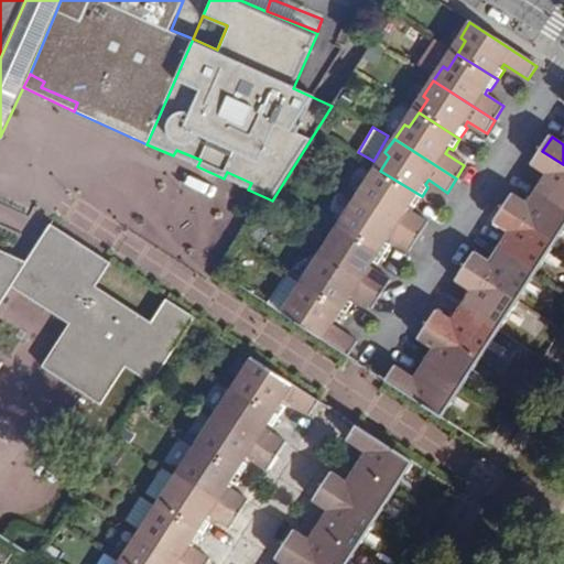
[(197,166),(201,160),(176,150),(173,155),(197,166)]
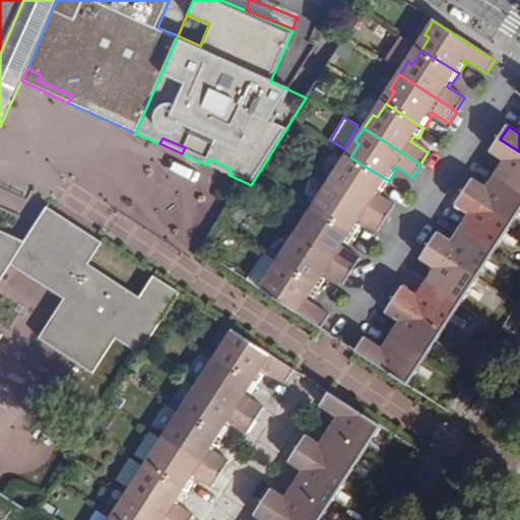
[(519,151),(500,139),(492,152),(506,159),(496,175),(519,190),(519,151)]
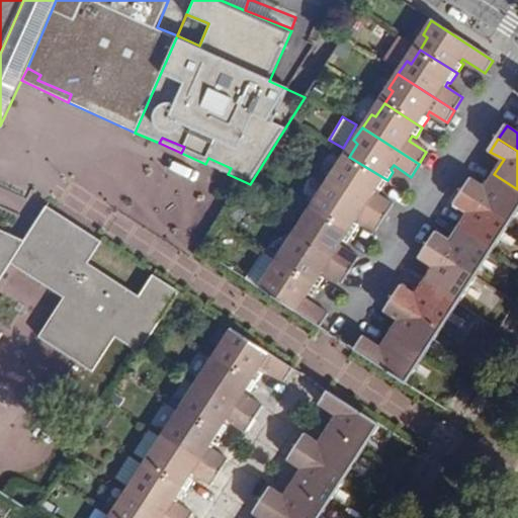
[(387,180),(349,157),(341,170),(337,168),(329,180),(384,216),(393,204),(375,193),(378,189),(380,191),(387,180)]
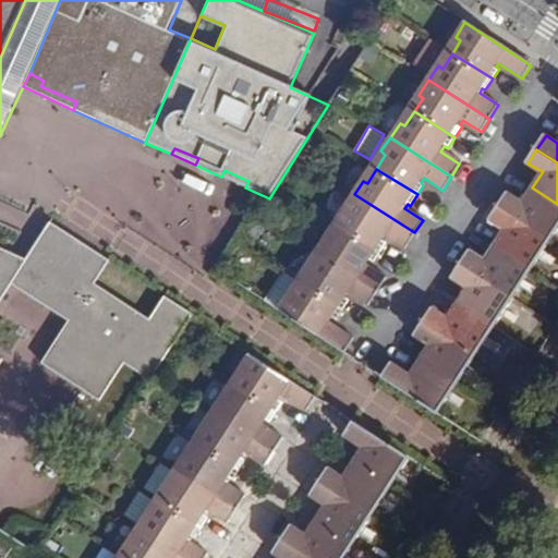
[(221,177),(245,187),(249,181),(225,170),(221,177)]
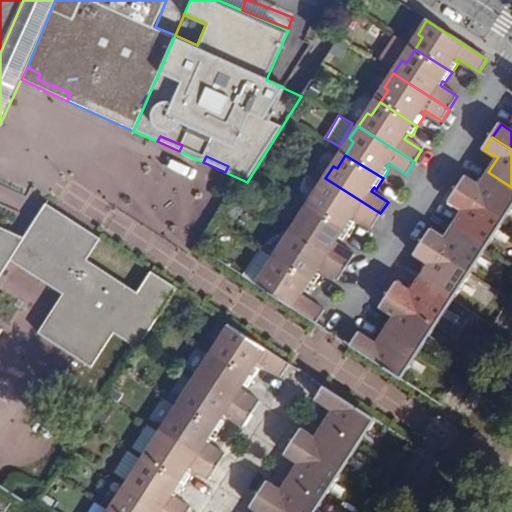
[(511,187),(488,172),(480,187),(465,178),(458,190),(506,222),(510,215),(507,213),(511,206),(511,187)]
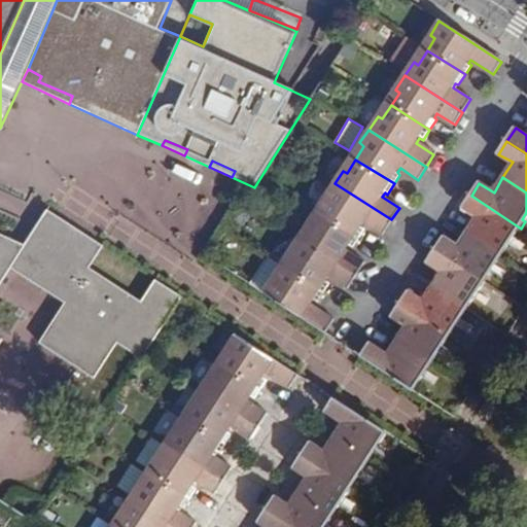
[(391,219),(335,183),(324,198),(328,201),(320,213),(359,239),(365,229),(362,226),(365,221),(383,234),(391,219)]
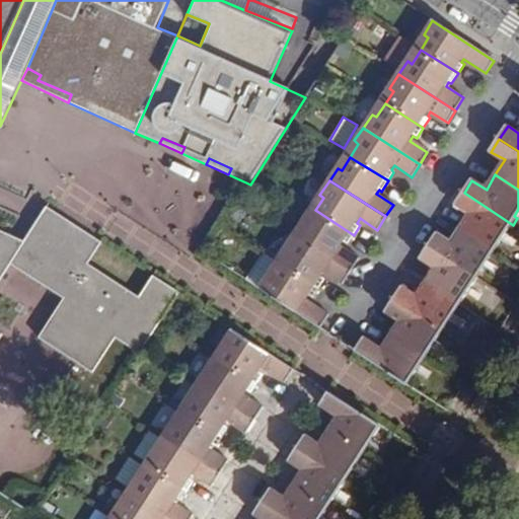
[(469,214),(460,228),(497,251),(500,245),(498,243),(507,229),(510,229),(513,225),(464,193),(455,205),(469,214)]
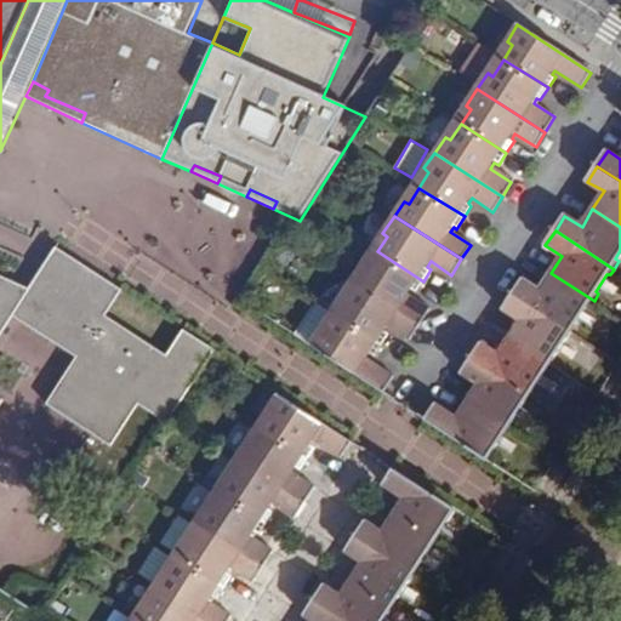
[(121,288),(56,246),(33,281),(0,266),(0,404),(1,404),(0,403),(0,331),(10,318),(74,359),(44,406),(108,448),(136,405),(165,425),(214,348),(181,326),(165,354),(106,313),(121,288)]
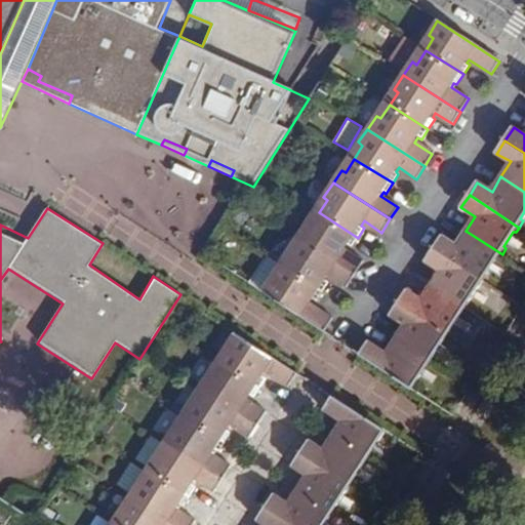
[(298,237),(356,273),(363,261),(346,249),(348,246),(352,247),(358,238),(319,212),(312,226),(308,223),(298,237)]
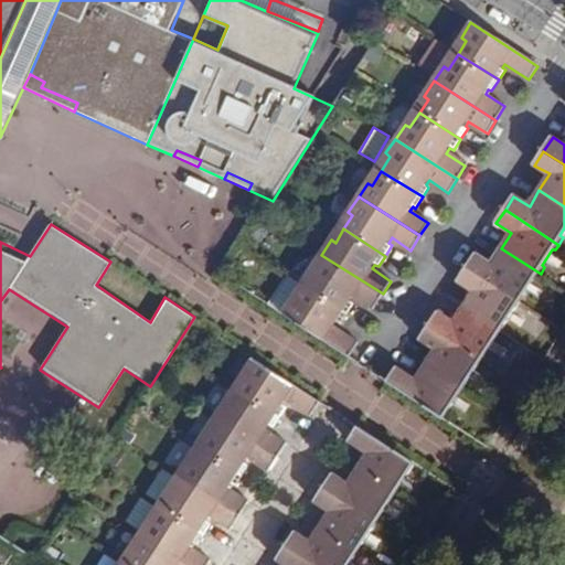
[(477,255),(469,267),(522,301),(524,297),(523,294),(533,278),(537,279),(541,274),(501,248),(491,264),(477,255)]
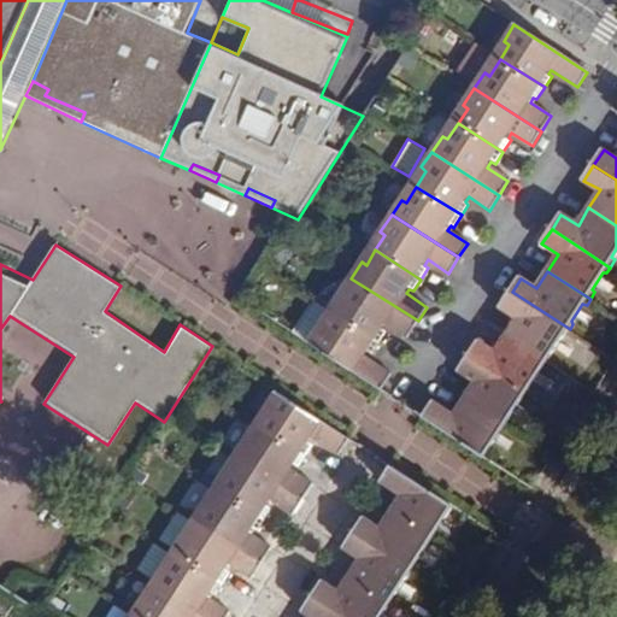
[(335,312),(381,342),(387,331),(382,329),(387,324),(407,338),(418,321),(351,278),(340,295),(344,298),(335,312)]
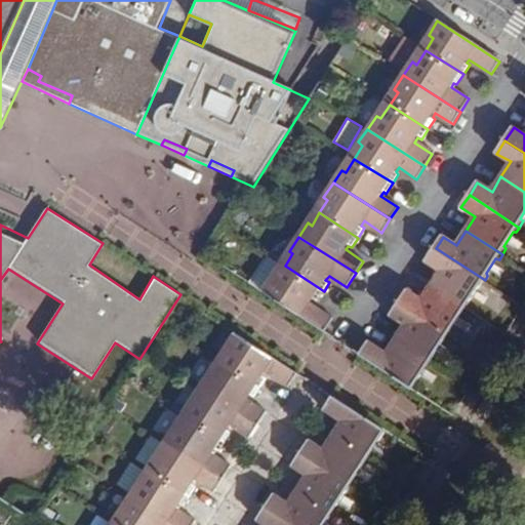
[(432,285),(468,308),(472,301),(469,299),(478,285),(482,285),(485,280),(436,248),(427,261),(441,271),(432,285)]
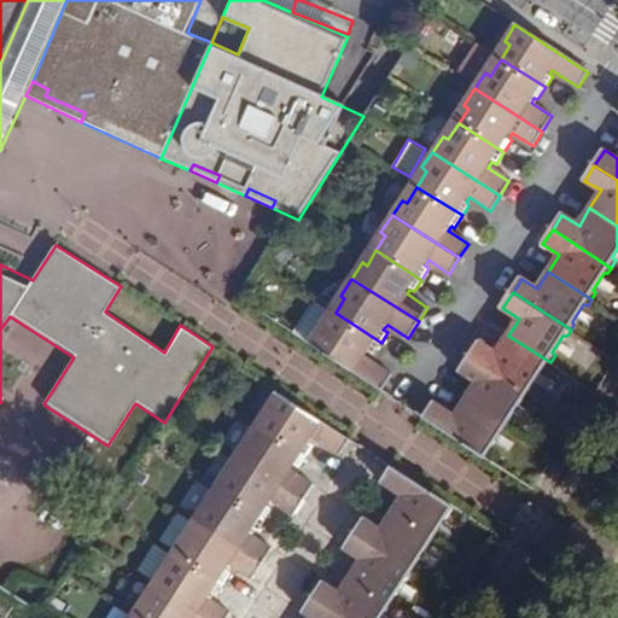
[(382,343),(336,313),(316,301),(296,333),(384,390),(394,375),(366,357),(368,353),(373,355),(382,343)]
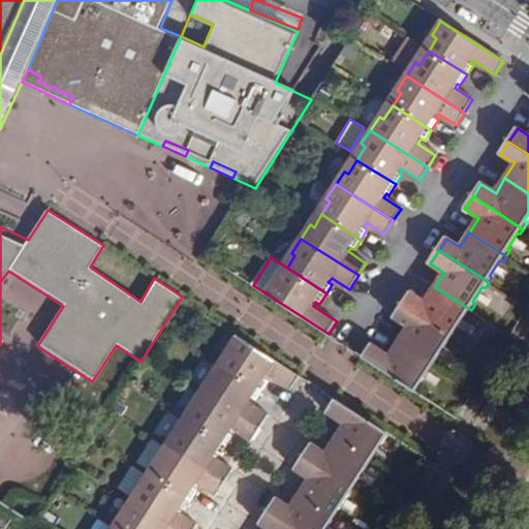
[(467,315),(471,310),(435,287),(426,302),(411,292),(403,305),(454,337),(457,332),(455,331),(464,315),(467,315)]
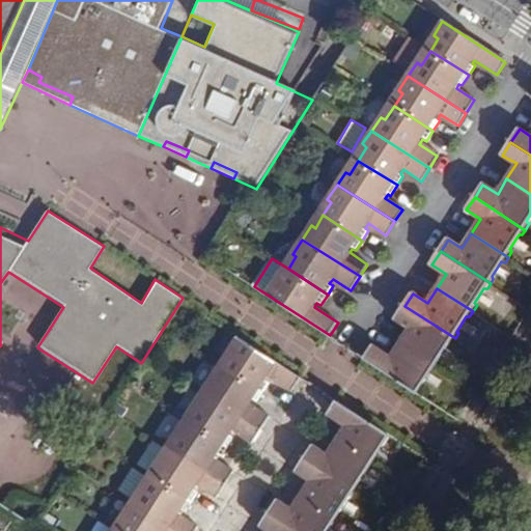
[(451,343),(455,338),(404,306),(396,319),(410,329),(401,342),(437,365),(440,361),(438,359),(449,342),(451,343)]
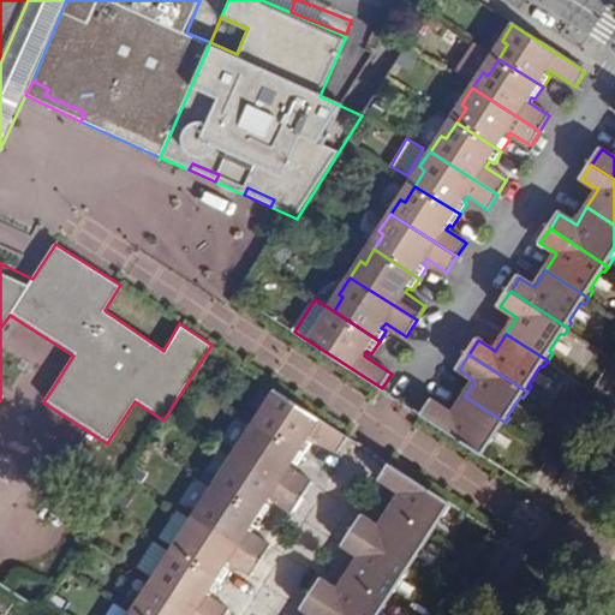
[(258,422),(305,452),(311,441),(308,437),(311,433),(340,452),(348,437),(274,388),(264,404),(268,407),(258,422)]
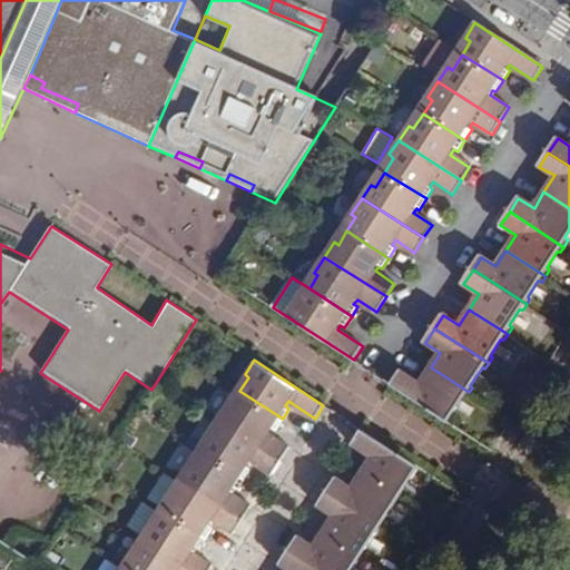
[(464,400),(469,392),(431,367),(421,384),(400,371),(392,384),(436,413),(440,411),(442,413),(451,414),(462,399),(464,400)]
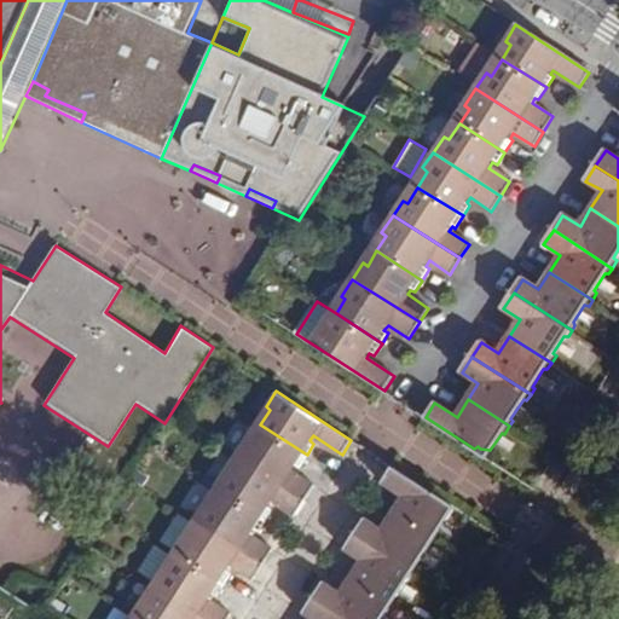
[(300,467),(307,455),(260,424),(249,443),(244,440),(236,453),(304,497),(313,484),(293,470),(295,466),(300,467)]
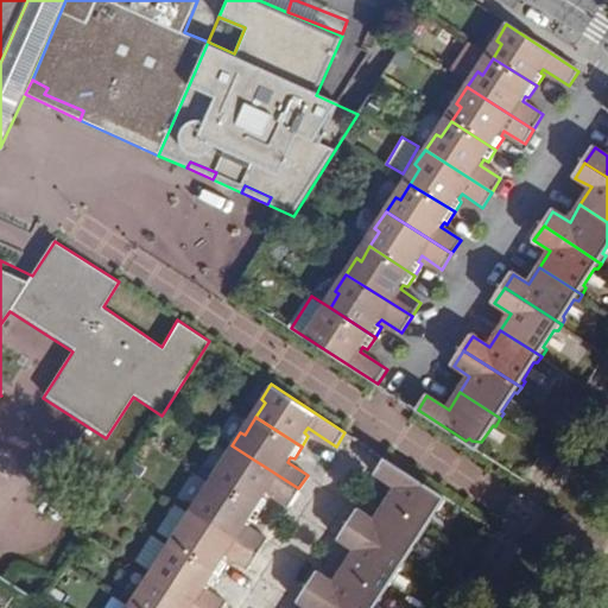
[(298,488),(232,445),(221,462),(223,466),(215,480),(261,510),(270,496),(265,493),(268,489),(289,504),(298,488)]
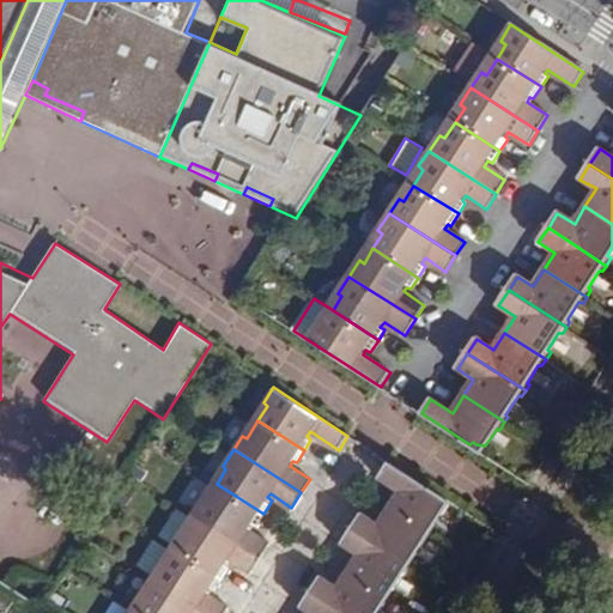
[(399,490),(389,505),(430,532),(435,526),(432,523),(443,507),(435,491),(386,460),(376,475),(399,490)]
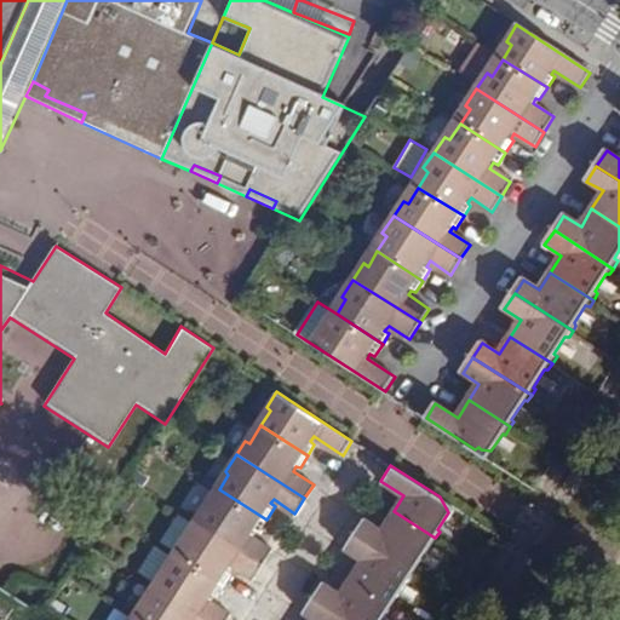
[(195,518),(263,562),(271,549),(252,534),(254,530),(258,530),(267,520),(219,489),(210,506),(205,504),(195,518)]
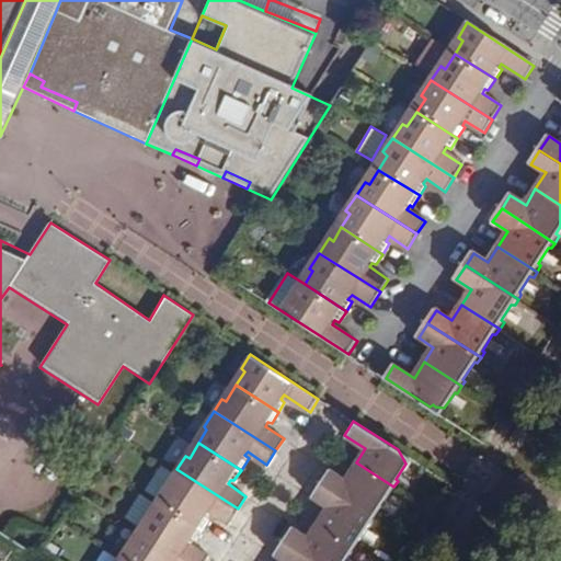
[(323,482),(374,515),(378,508),(376,507),(386,494),(388,495),(393,487),(356,462),(345,479),(332,470),(323,482)]
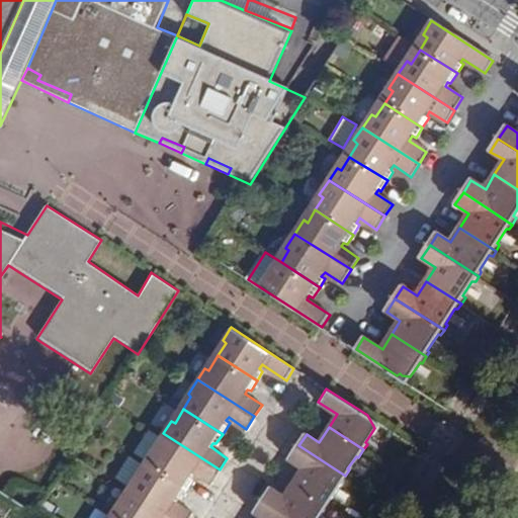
[(211,482),(220,469),(163,433),(154,447),(157,450),(148,462),(187,488),(193,478),(192,476),(194,472),(211,482)]
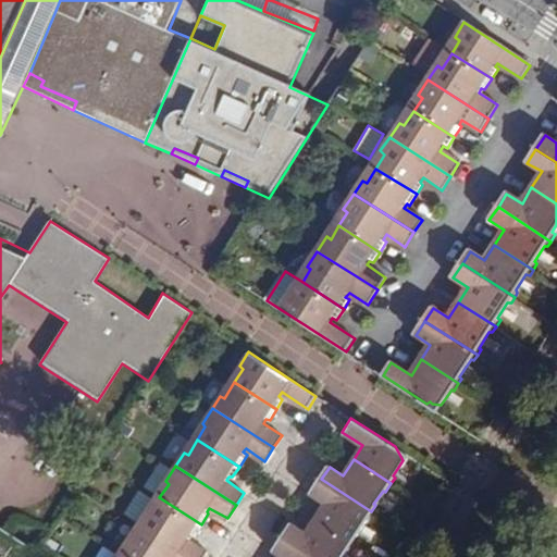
[(0,517),(22,484),(0,469),(0,517)]
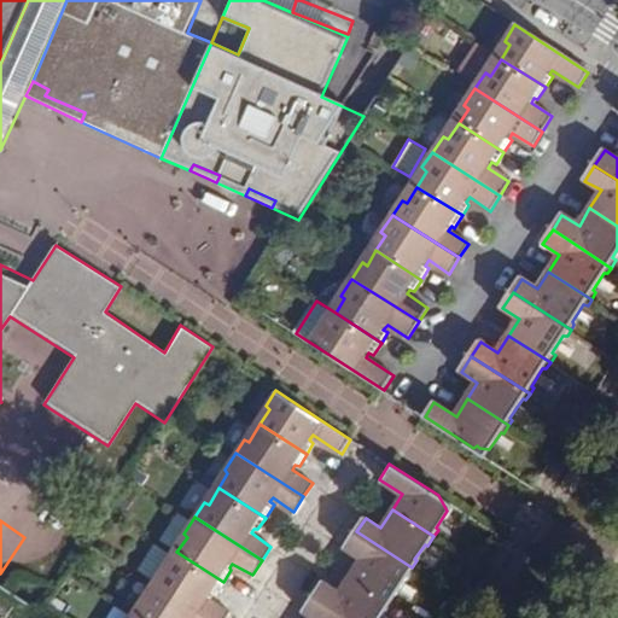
[(412,567),(356,531),(347,547),(361,557),(351,573),(392,600),(395,595),(395,590),(404,575),(408,576),(412,567)]
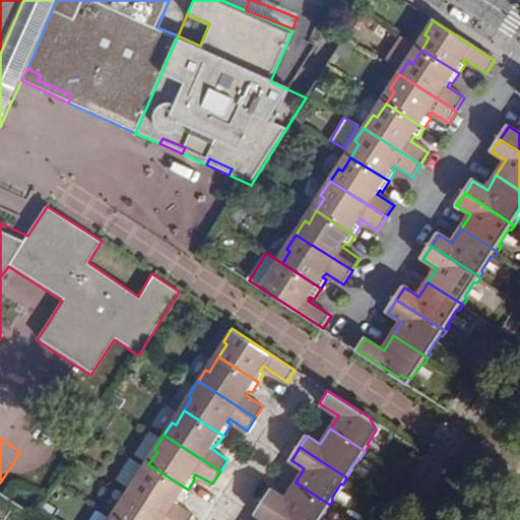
[(188,490),(148,464),(139,478),(136,476),(128,489),(177,519),(188,519),(193,514),(177,502),(180,499),(183,500),(188,490)]
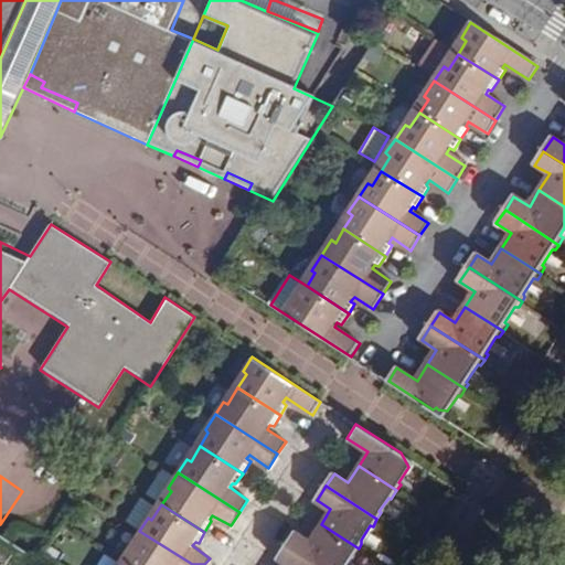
[(287,544),(319,564),(343,564),(351,554),(353,555),(359,548),(321,524),(311,541),(296,531),(287,544)]
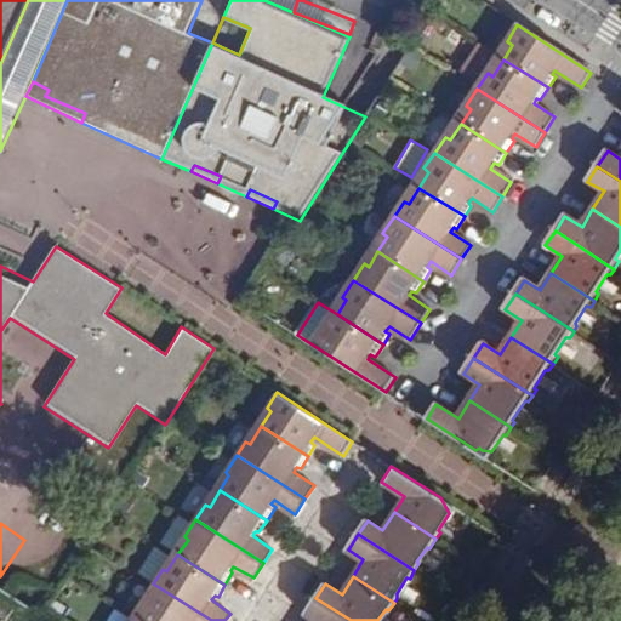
[(211,620),(153,584),(142,600),(146,604),(137,617),(142,620),(211,620)]
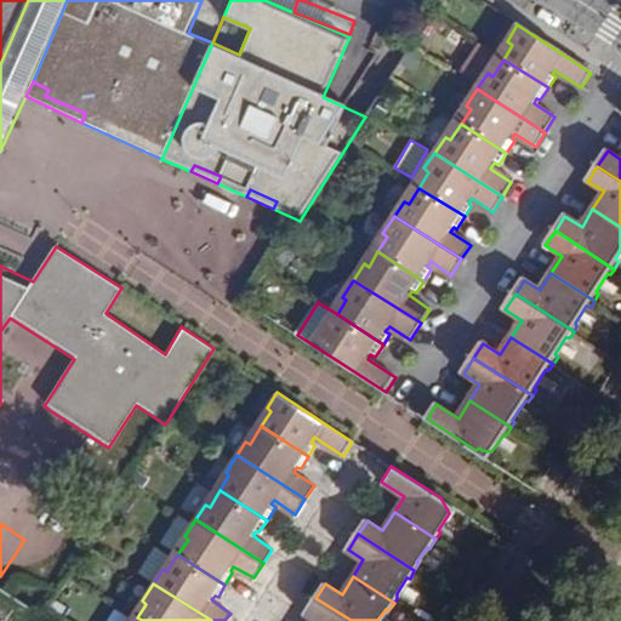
[(0,588),(0,620),(39,620),(41,616),(0,588)]
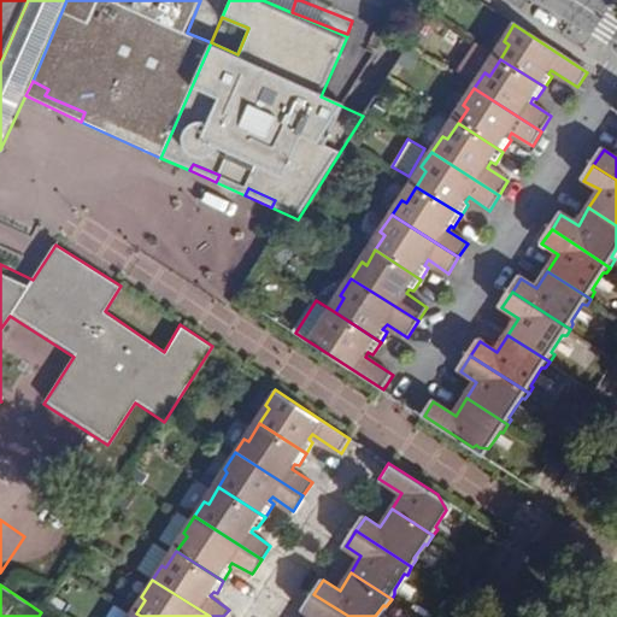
[(348,616),(313,594),(304,609),(316,616),(348,616)]
